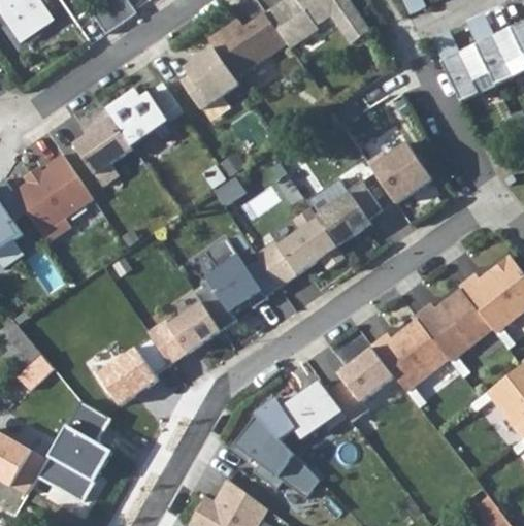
[(0,17),(18,43),(52,20),(37,0),(0,0),(0,17)]
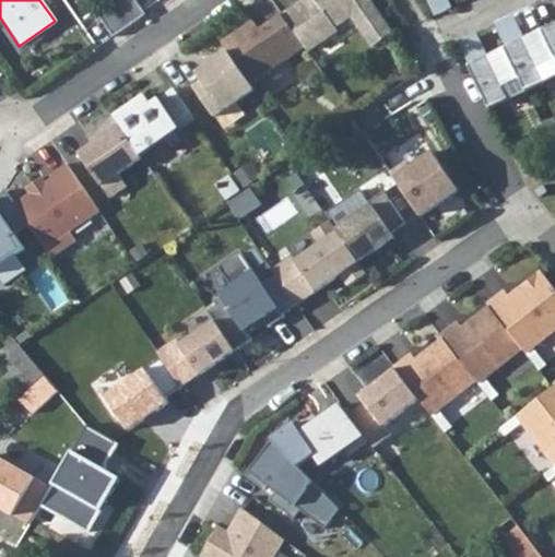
[(103,0),(91,10),(109,36),(142,13),(132,0),(103,0)]
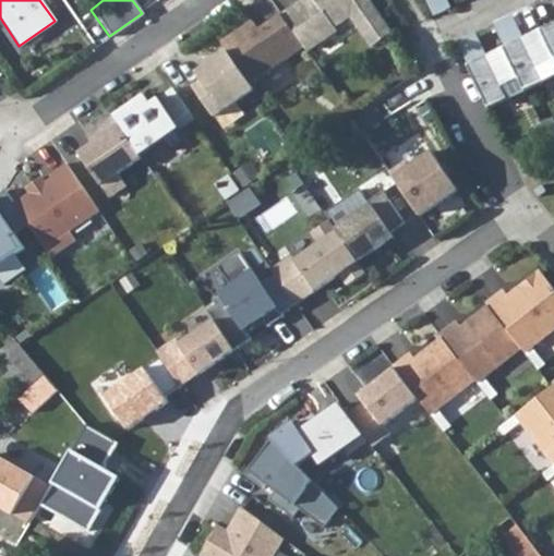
[(296,1),(279,13),(301,45),(304,49),(334,28),(332,24),(349,13),(371,44),(390,29),(369,0),(312,0),(300,8),(296,1)]
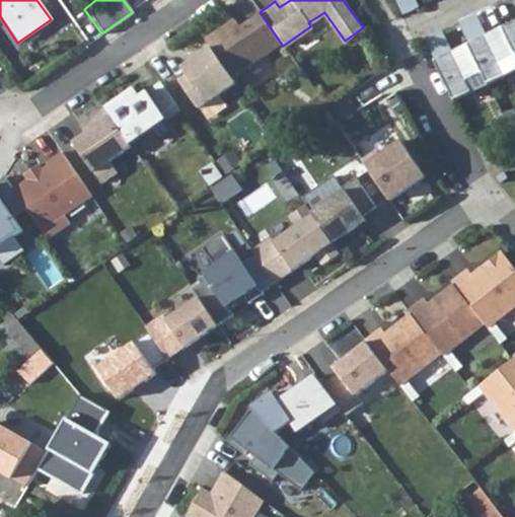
[(232,17),(203,37),(209,46),(229,76),(280,42),(260,12),(259,11),(238,25),(232,17)]
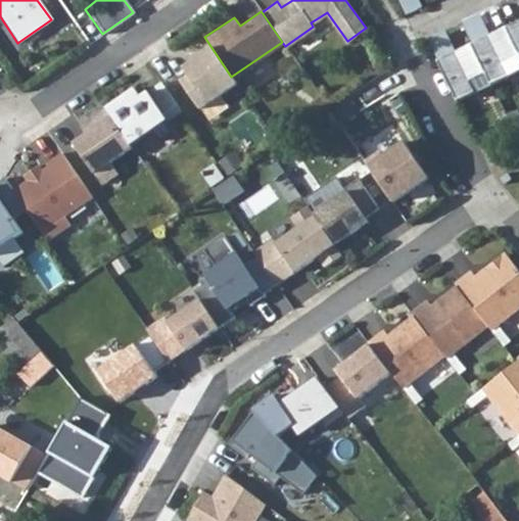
[(518,18),(505,26),(518,54),(518,18)]
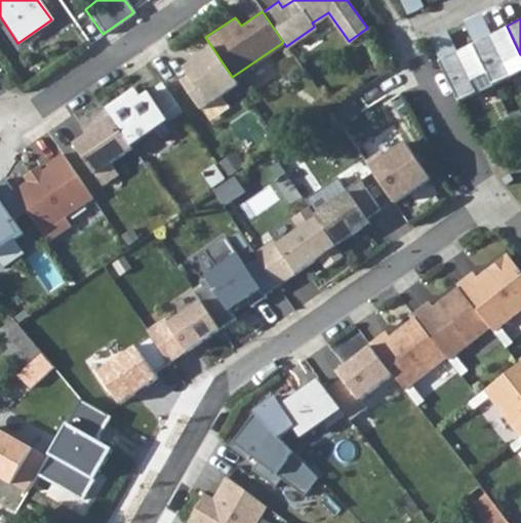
[(472,42),(491,83),(520,69),(520,54),(507,26),(472,42)]
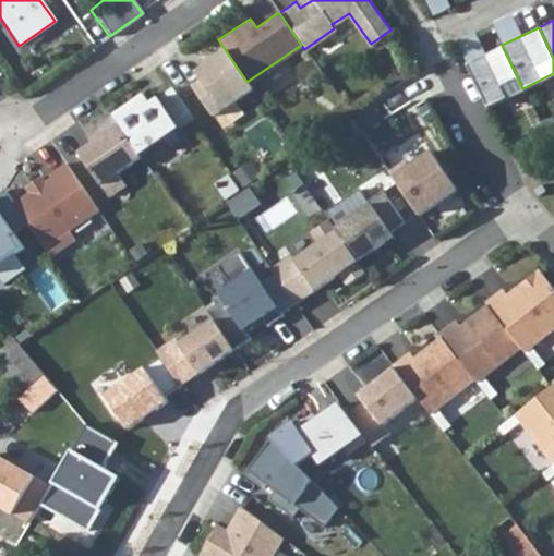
[(502,45),(466,63),(486,106),(522,88),(502,45)]
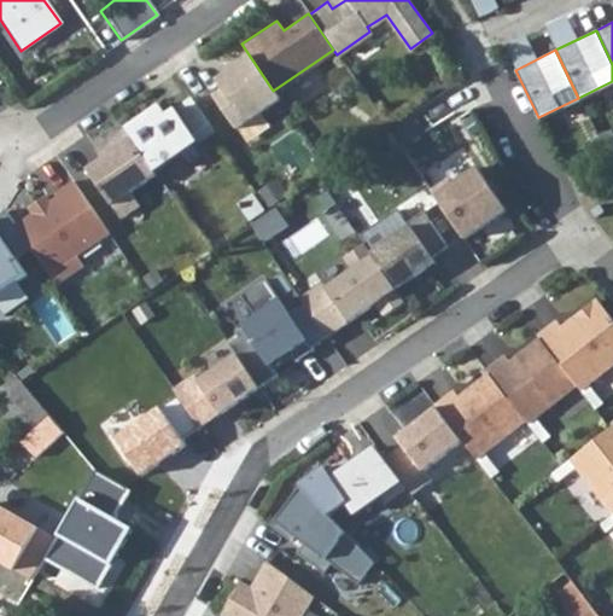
[(273,91),(249,54),(214,77),(221,88),(211,94),(234,127),(278,97),(273,91)]
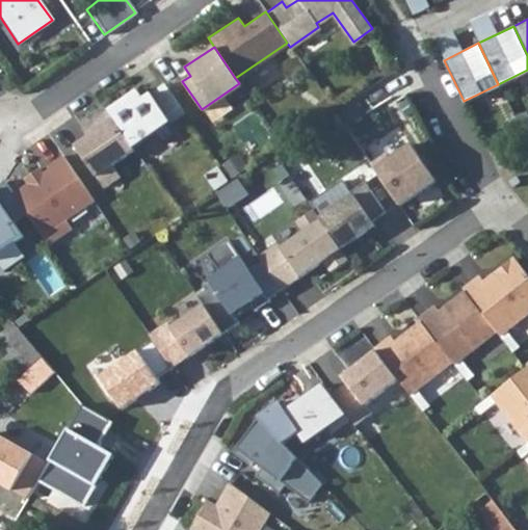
[(135,88),(105,108),(131,148),(150,134),(161,140),(174,128),(168,122),(183,111),(162,81),(140,97),(135,88)]
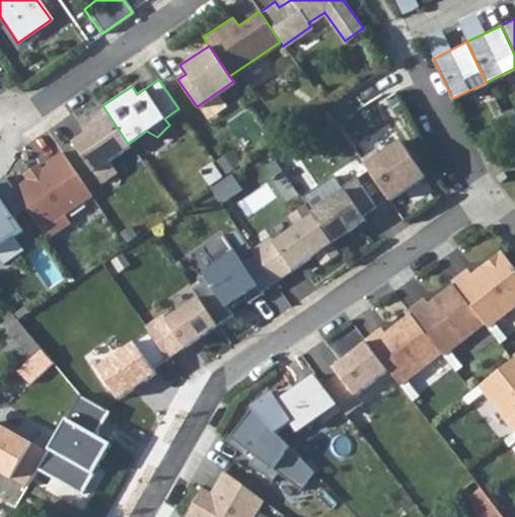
[(128,144),(102,105),(78,124),(83,132),(70,141),(99,181),(115,171),(106,160),(129,144),(128,144)]
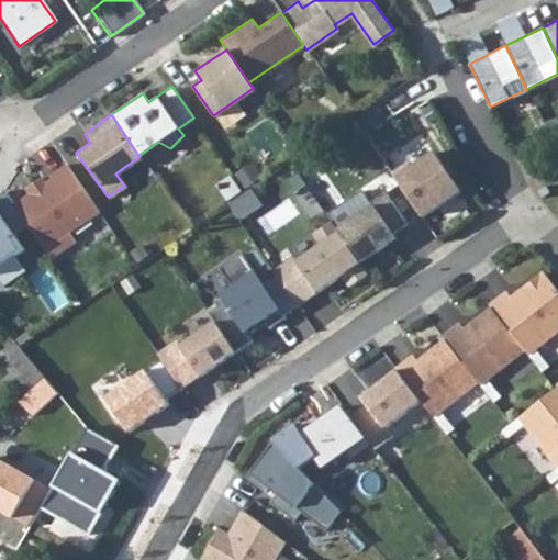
[(405,160),(390,170),(421,214),(459,189),(432,150),(410,166),(405,160)]
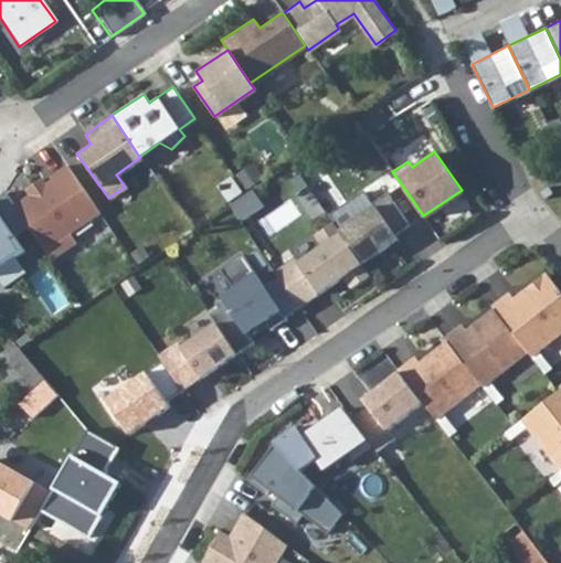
[(27,193),(11,203),(27,226),(49,258),(73,241),(67,233),(97,212),(64,163),(48,174),(50,178),(43,182),(39,177),(23,188),(27,193)]
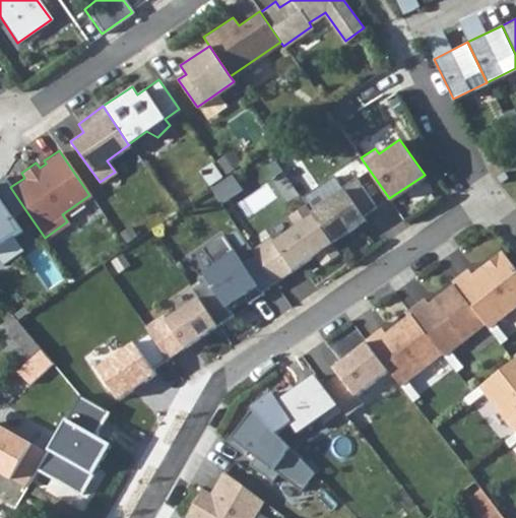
[(311,211),(332,242),(357,224),(353,220),(375,206),(355,176),(340,186),(342,189),(311,211)]
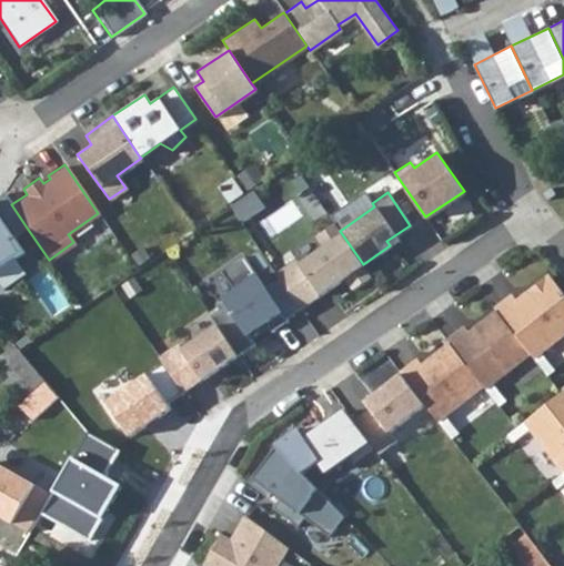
[(0,266),(23,251),(13,236),(27,228),(11,204),(3,193),(0,195),(0,266)]
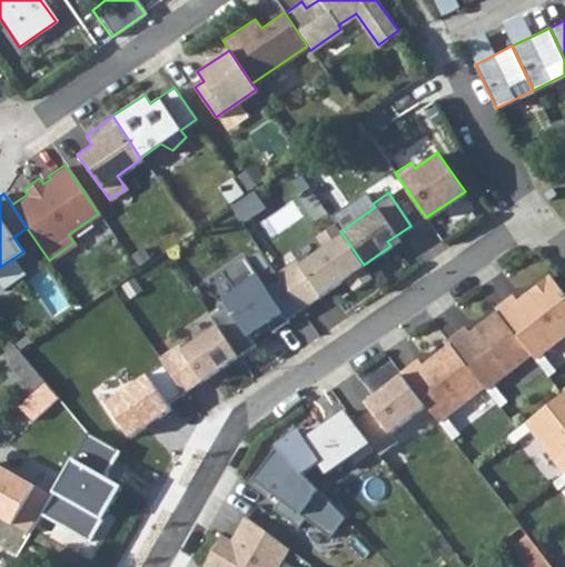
[(296,258),(274,272),(278,279),(299,309),(344,278),(352,289),(372,276),(364,265),(340,231),(335,222),(315,236),(320,244),(297,260),(296,258)]
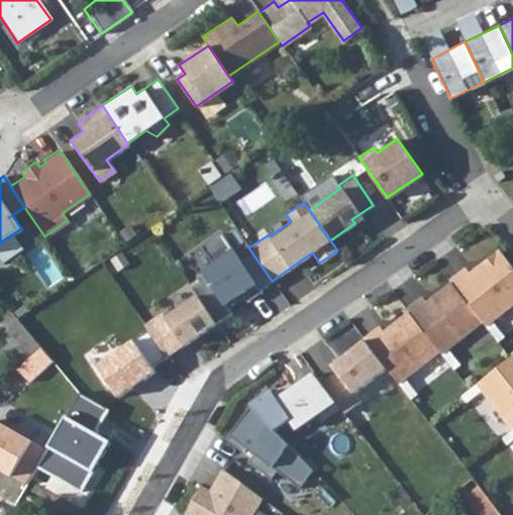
[(196,296),(215,323),(230,312),(225,303),(240,293),(246,301),(261,292),(259,289),(272,281),(252,253),(240,262),(219,232),(200,245),(212,264),(195,276),(198,281),(190,287),(196,296)]
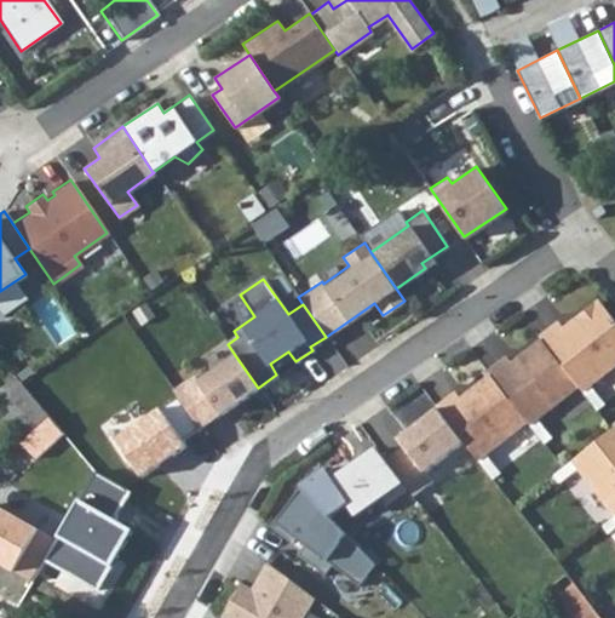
[(557,321),(539,336),(541,338),(576,384),(580,388),(614,360),(614,321),(598,299),(562,327),(557,321)]
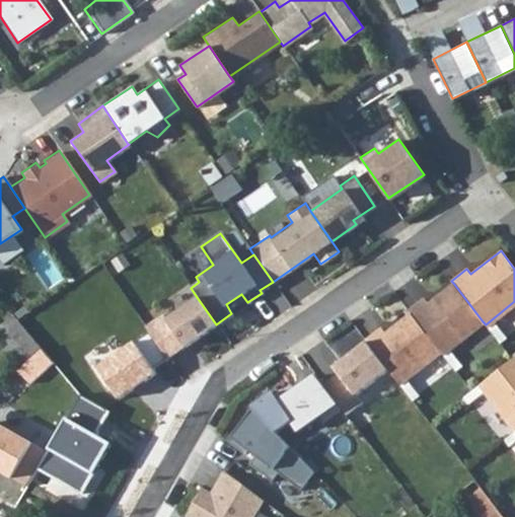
[(483,321),(453,283),(427,303),(423,298),(408,309),(410,312),(439,350),(441,353),(483,321)]
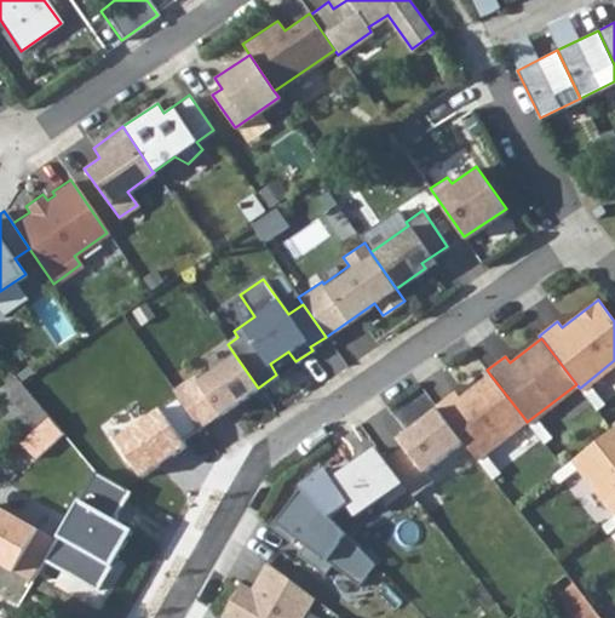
[(258,388),(235,355),(197,381),(194,375),(172,389),(199,428),(258,388)]
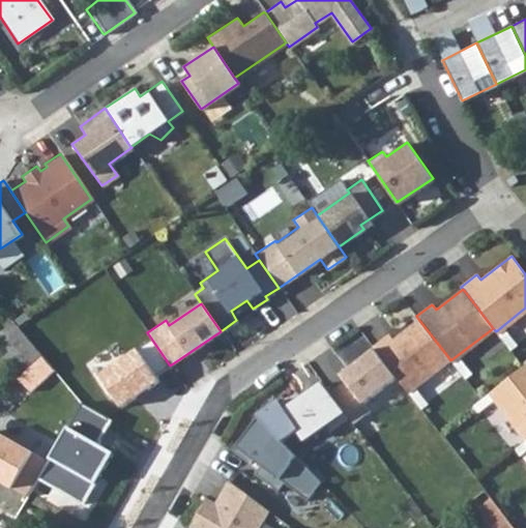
[(12,319),(0,329),(0,338),(4,343),(0,346),(21,371),(39,353),(37,350),(12,319)]
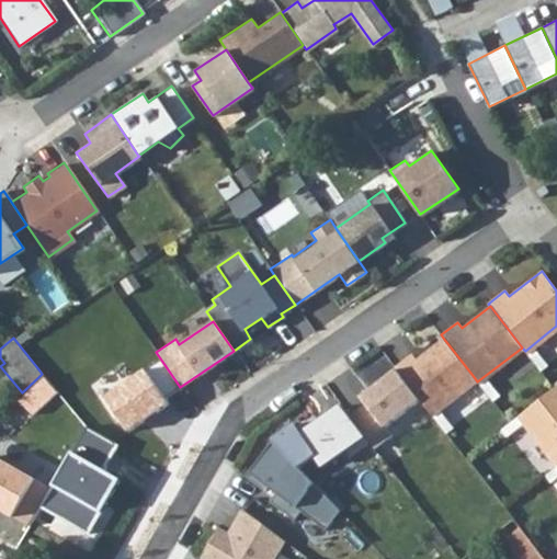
[(475,378),(443,338),(416,360),(411,354),(394,367),(418,398),(430,413),(475,378)]
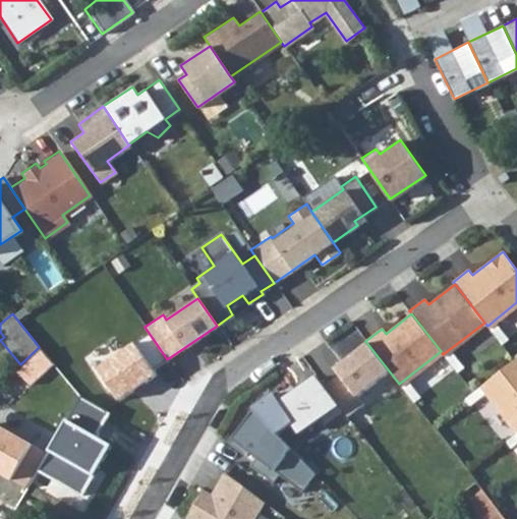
[(337,372),(323,385),(343,410),(346,415),(362,403),(355,394),(388,369),(365,341),(333,366),(337,372)]
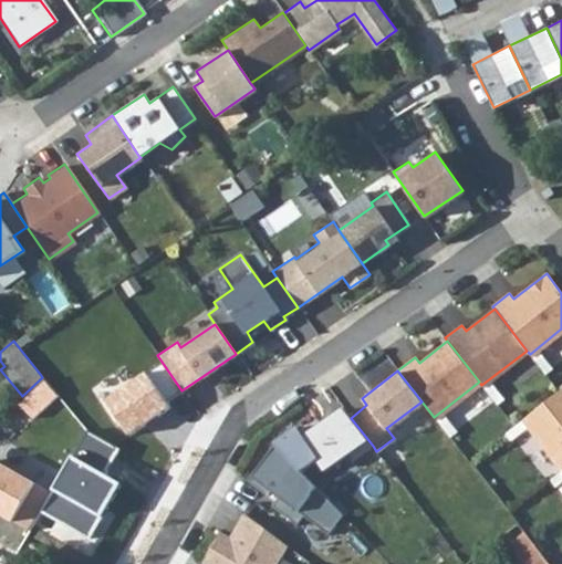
[(561,386),(521,418),(560,468),(561,466),(561,386)]
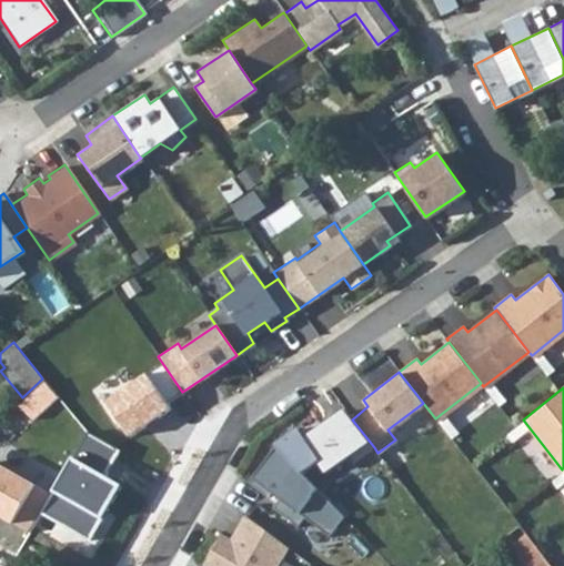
[(277,446),(301,473),(318,461),(325,472),(351,454),(355,461),(374,447),(352,420),(344,410),(303,437),(296,428),(274,444),(277,446)]
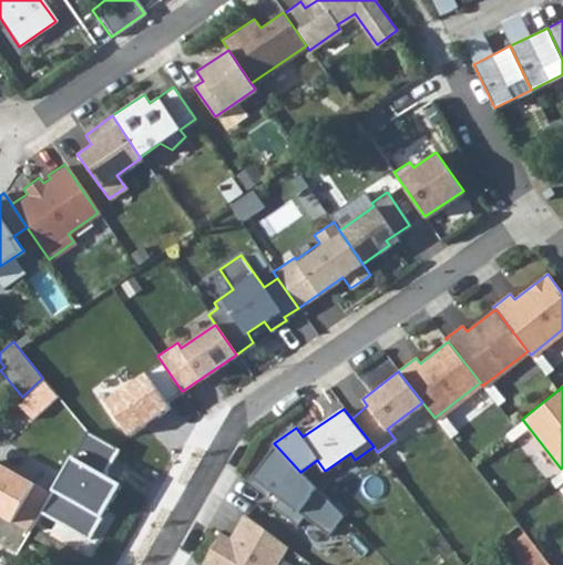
[(300,472),(276,445),(247,482),(265,496),(268,491),(277,497),(270,506),(296,525),(303,516),(328,535),(343,516),(300,472)]
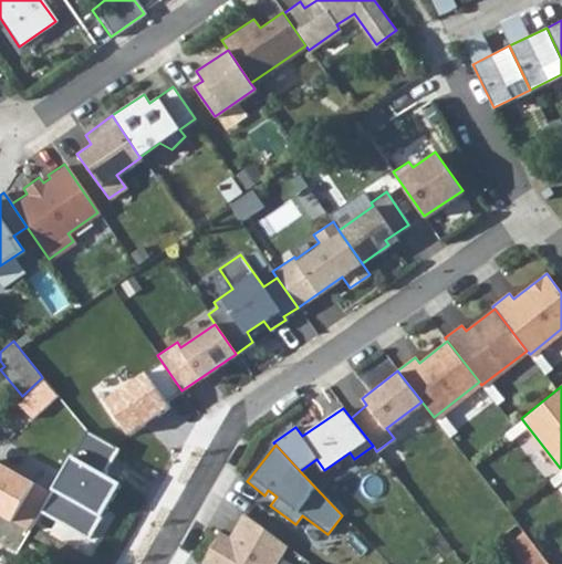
[(218,531),(200,563),(274,563),(285,545),(242,512),(228,536),(218,531)]
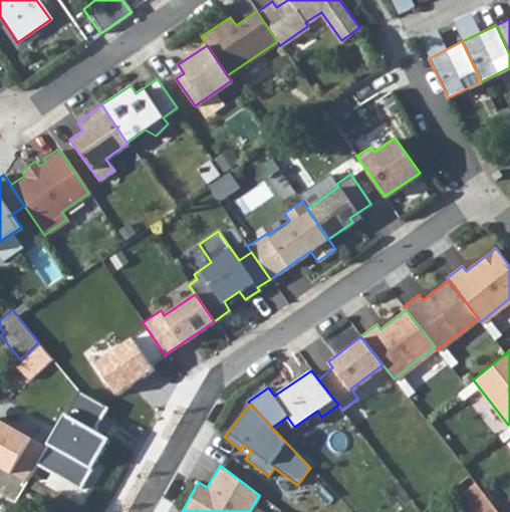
[(462,493),(471,503),(482,493),(475,482),(462,493)]
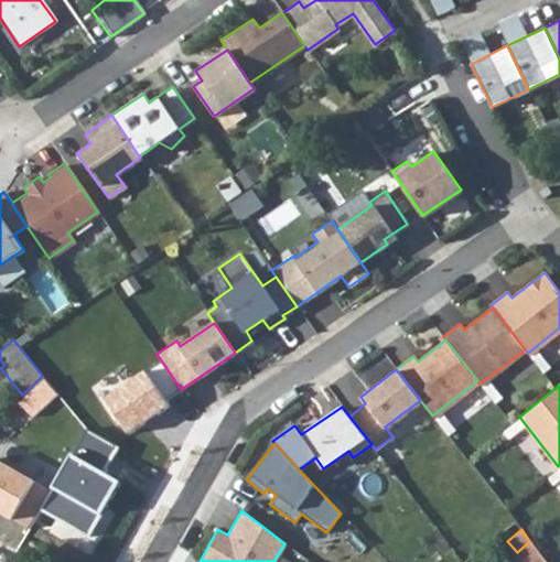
[(517,552),(514,554),(519,561),(546,561),(529,541),(517,552)]
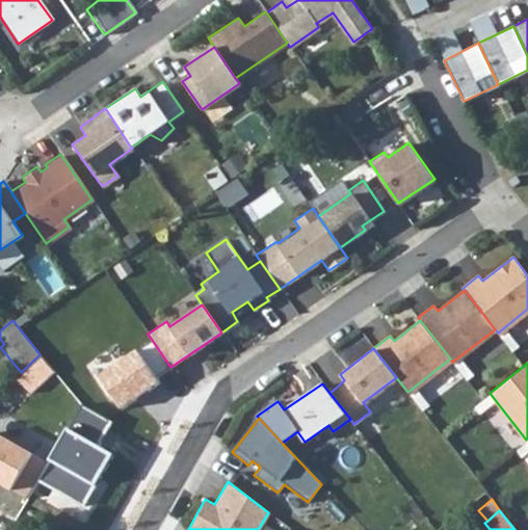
[(279,529),(285,521),(271,512),(260,529),(279,529)]
